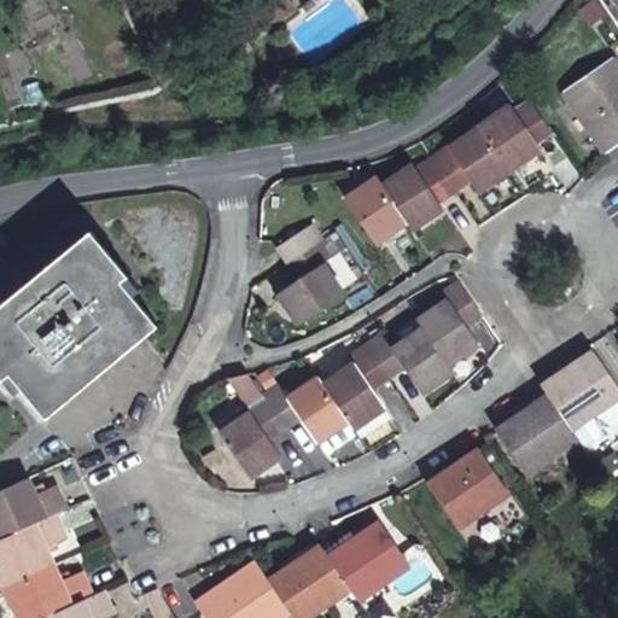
[(617,0),(598,0),(617,29),(617,0)]
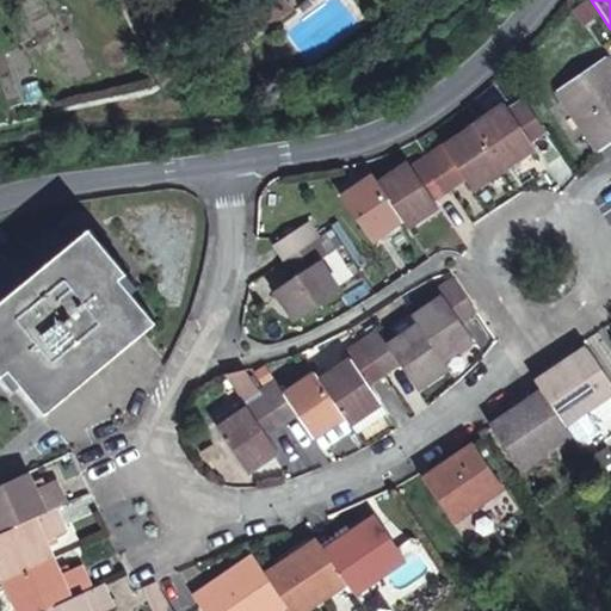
[(594,149),(610,139),(610,71),(603,57),(555,88),(594,149)]
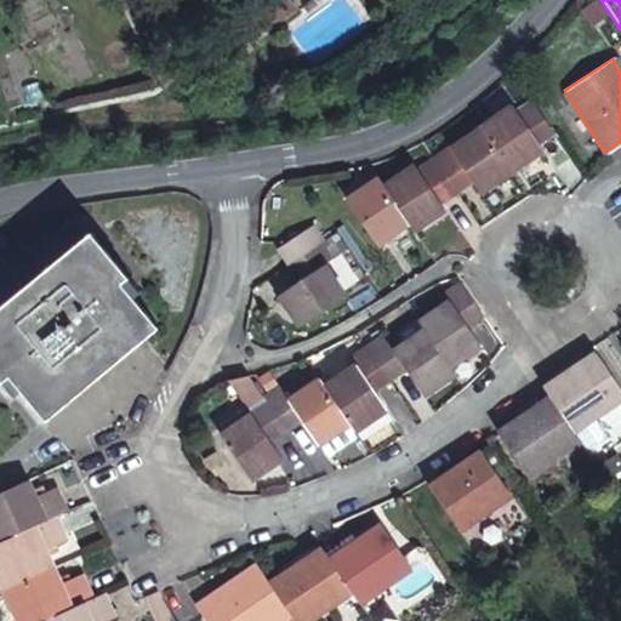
[(534,140),(548,130),(528,100),(513,109),(510,104),(478,126),(507,167),(539,148),(534,140)]
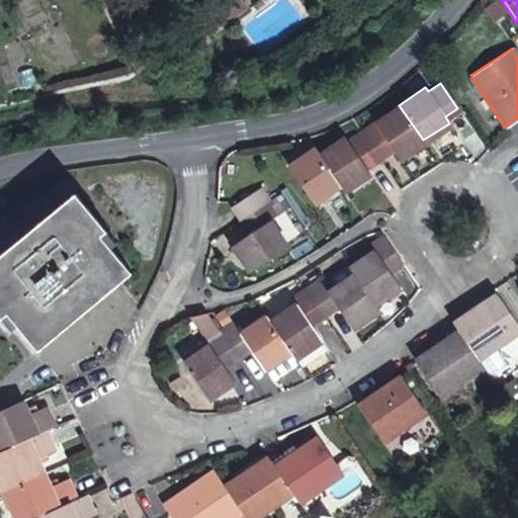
[(398,157),(423,140),(399,105),(359,132),(376,158),(391,149),(398,157)]
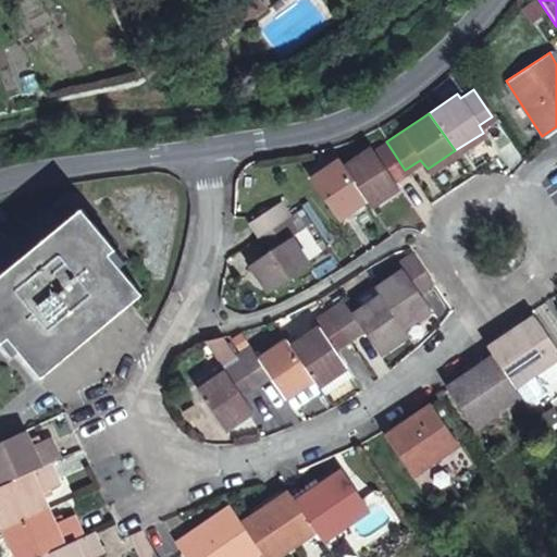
[(341,165),(363,199),(368,205),(396,186),(392,178),(405,170),(386,141),(373,151),(370,147),(341,165)]
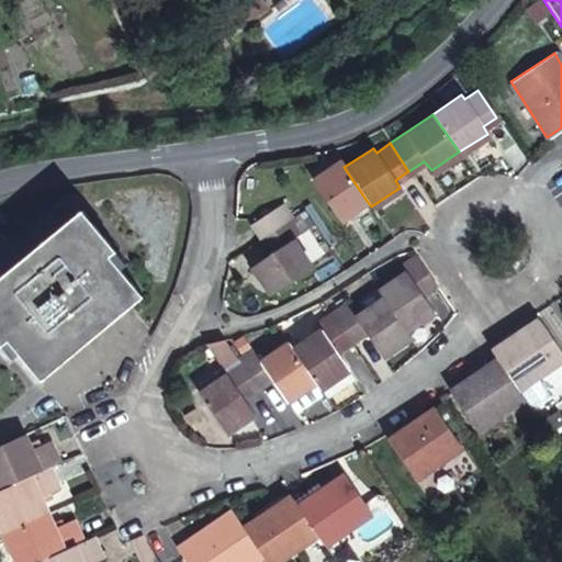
[(344,167),(340,161),(311,180),(338,220),(367,201),(344,167)]
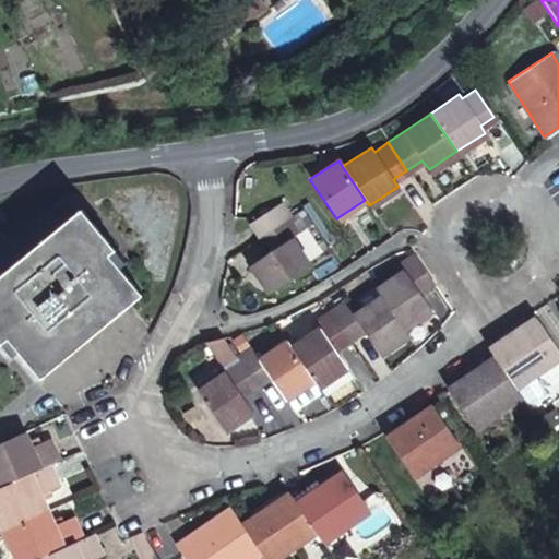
[(248,222),(258,237),(286,218),(276,203),(248,222)]
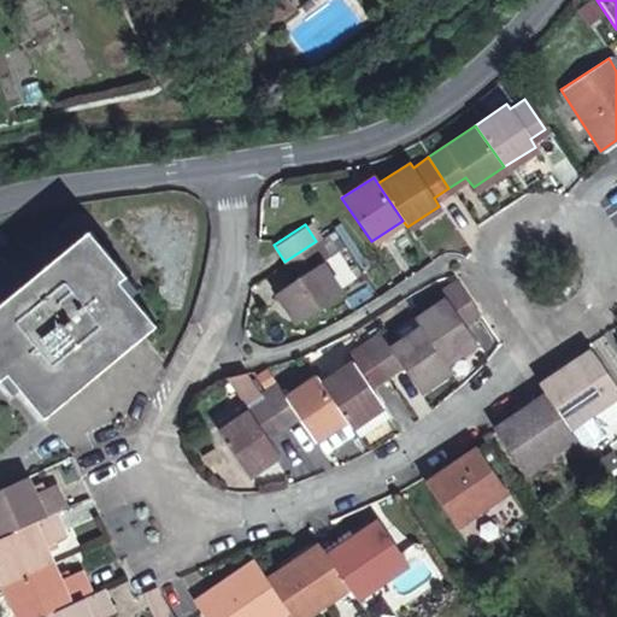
[(71,244),(77,251),(0,315),(0,374),(4,378),(10,372),(45,415),(65,398),(60,392),(134,330),(139,336),(157,322),(119,278),(127,271),(90,227),(71,244)]
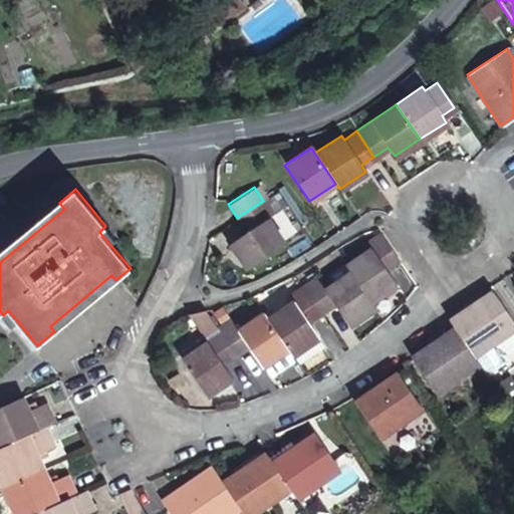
[(263,201),(237,218),(246,230),(229,241),(246,268),(282,245),(264,218),(271,213),(263,201)]
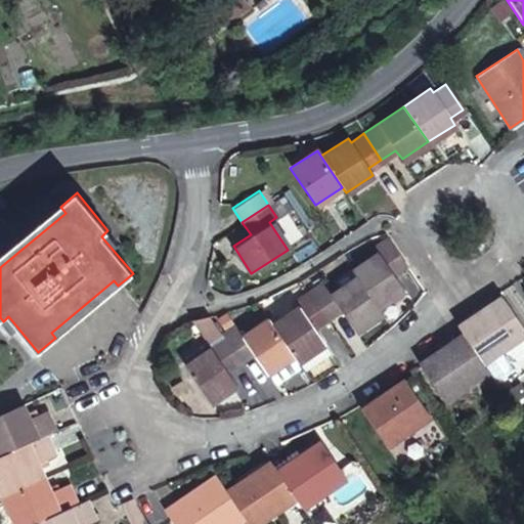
[(352,272),(356,278),(376,308),(404,289),(392,271),(403,263),(387,237),(375,246),(379,253),(352,272)]
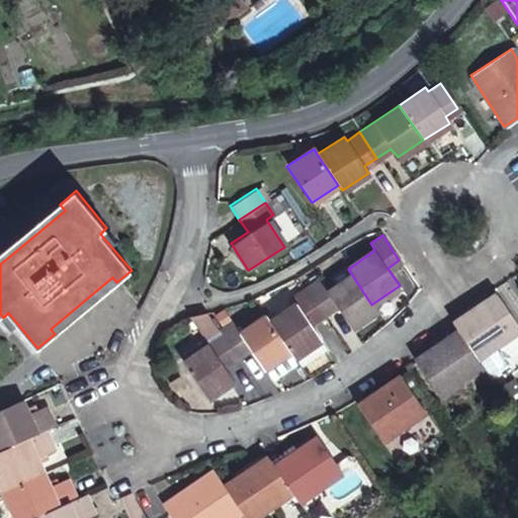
[(318,280),(305,288),(322,315),(336,306),(351,328),(376,311),(371,305),(352,275),(327,291),(318,280)]
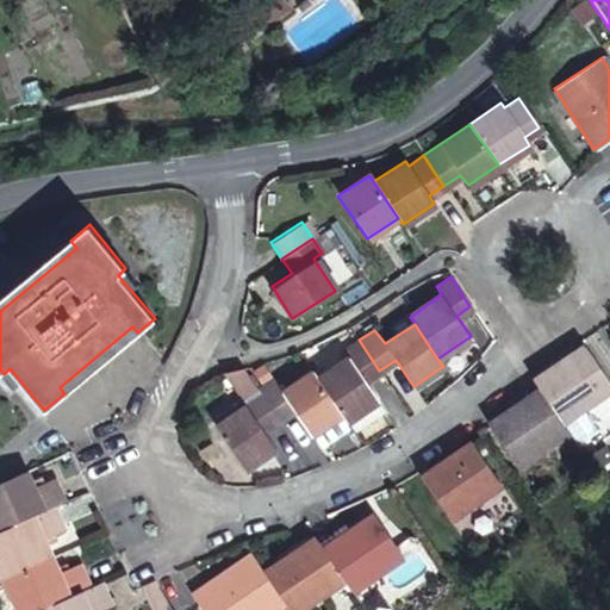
[(318,379),(341,415),(353,431),(385,410),(365,380),(379,371),(359,340),(343,350),(349,359),(318,379)]
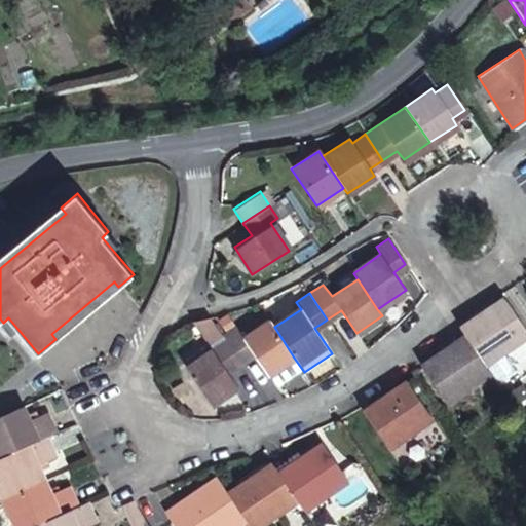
[(525,335),(525,334),(501,298),(457,327),(463,337),(483,365),(525,335)]
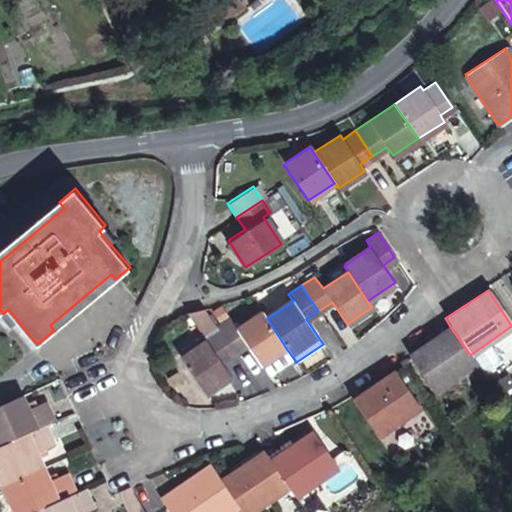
[(220,363),(234,353),(217,328),(203,307),(184,310),(206,342),(180,360),(205,394),(230,377),(220,363)]
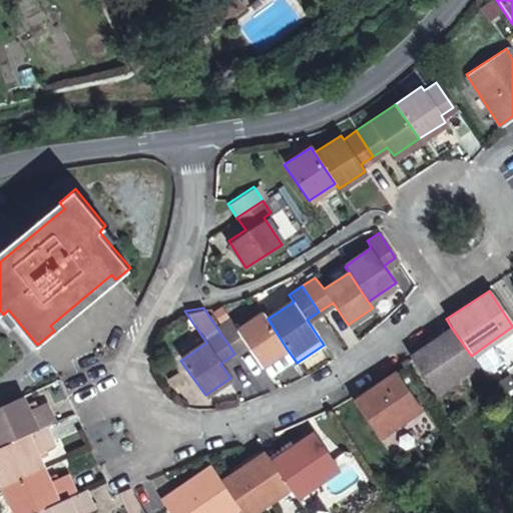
[(217,329),(234,354),(247,345),(270,375),(292,361),(285,350),(287,349),(268,319),(263,313),(238,330),(230,319),(217,329)]
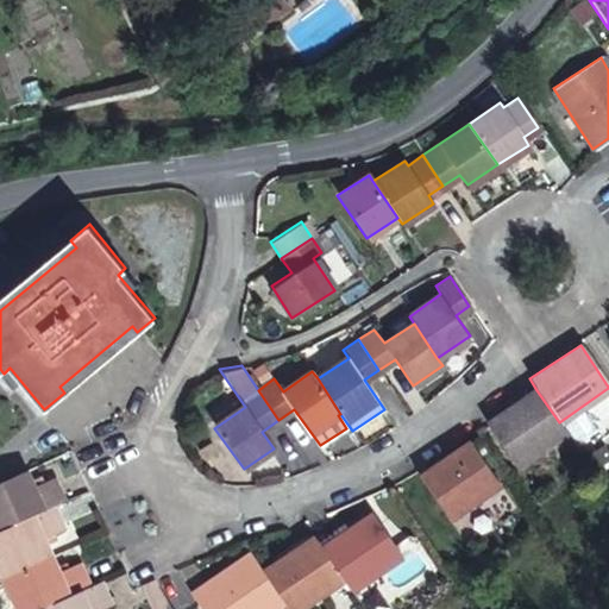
[(559,422),(537,390),(485,424),(489,428),(515,465),(565,431),(559,422)]
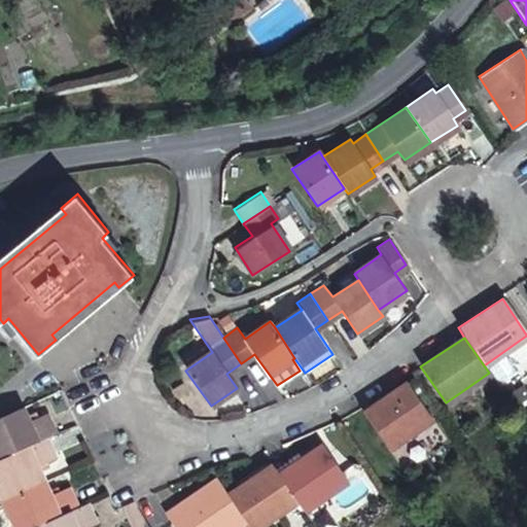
[(431,418),(407,382),(362,412),(387,448),(431,418)]
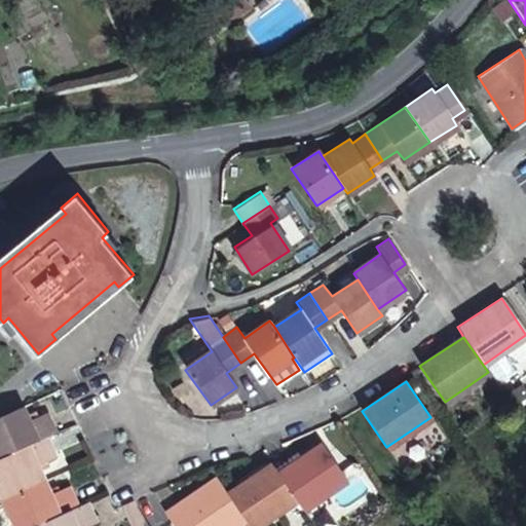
[(22,407),(0,416),(0,456),(44,437),(55,431),(47,413),(29,421),(22,407)]
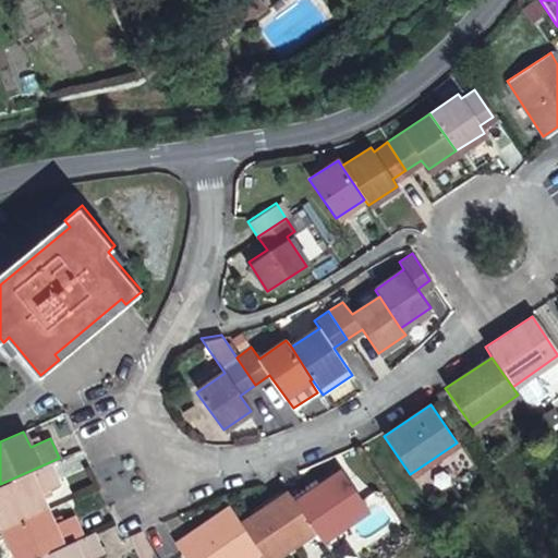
[(0,484),(0,521),(2,528),(46,508),(39,494),(59,486),(47,463),(0,484)]
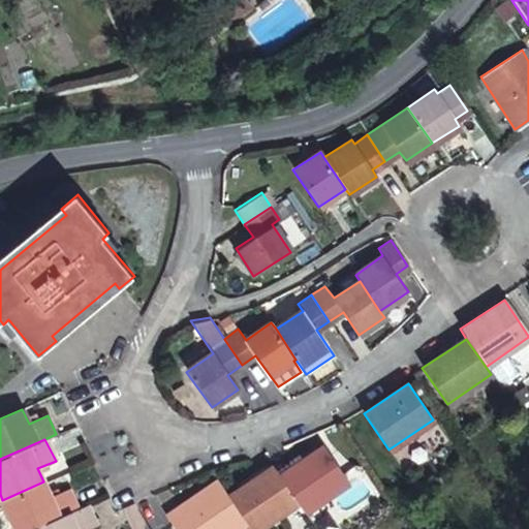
[(297,501),(304,511),(349,480),(323,443),(279,474),(297,501)]
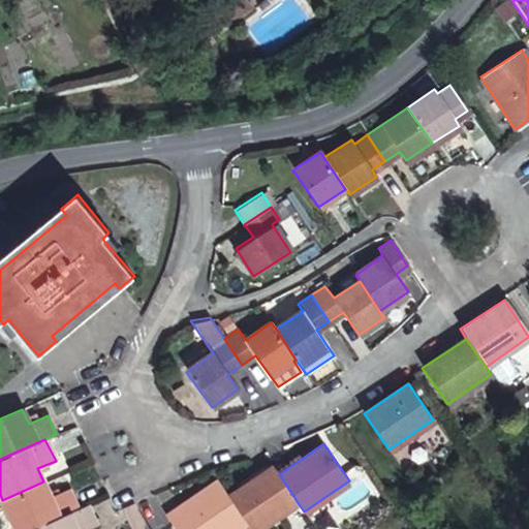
[(246,520),(251,528),(255,528),(297,501),(279,474),(272,464),(227,494),(246,520)]
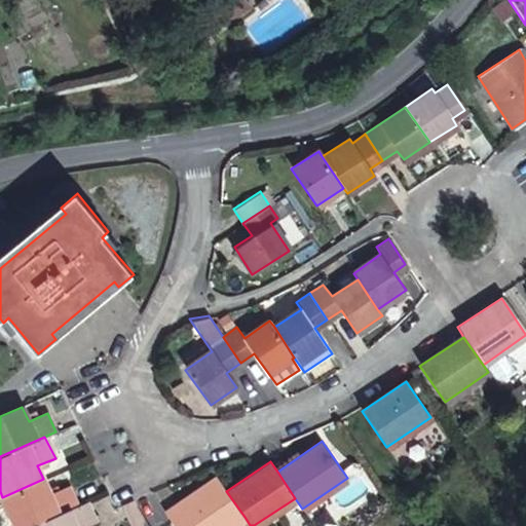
[(226,491),(216,476),(164,511),(175,525),(230,525),(245,517),(226,491)]
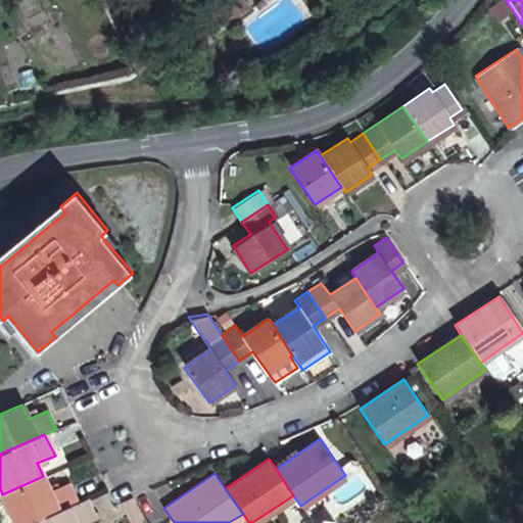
[(43,476),(2,494),(14,522),(29,522),(76,502),(66,483),(49,490),(43,476)]
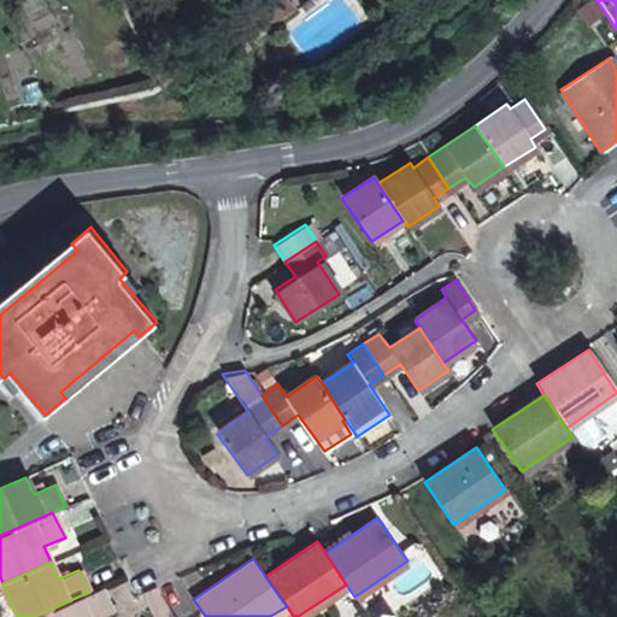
[(103,586),(89,592),(34,616),(105,616),(106,616),(115,612),(103,586)]
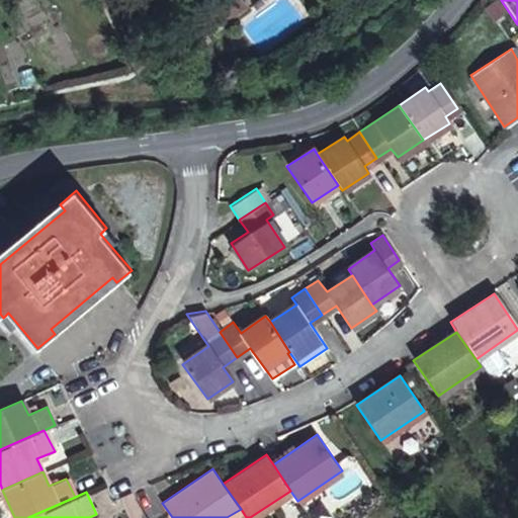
[(127,517),(141,517),(130,492),(118,497),(127,517)]
